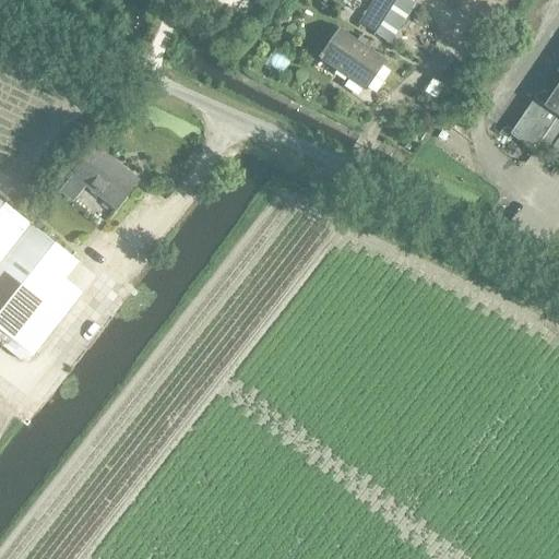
[(390,44),(416,4),(409,0),(373,0),(358,23),(390,44)]
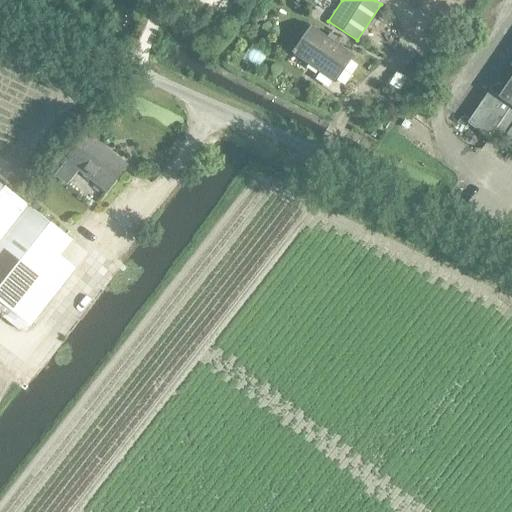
[(209,17),(201,28),(209,33),(216,22),(209,17)]
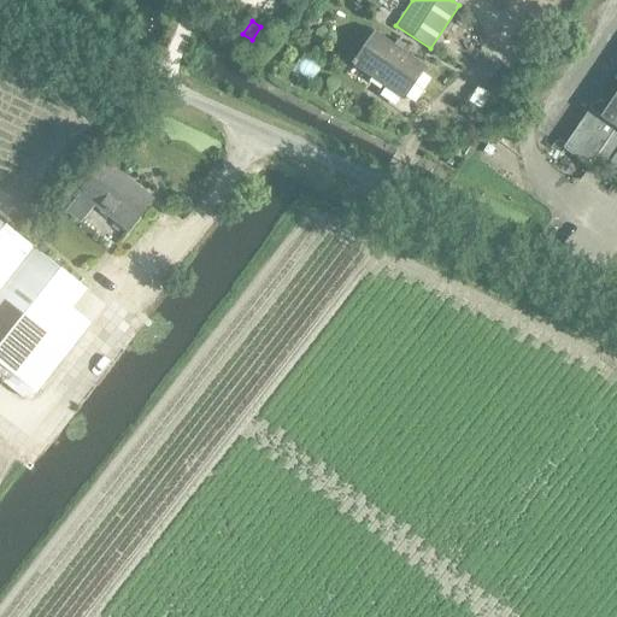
[(425,69),(372,33),(351,63),(404,99),(425,69)]
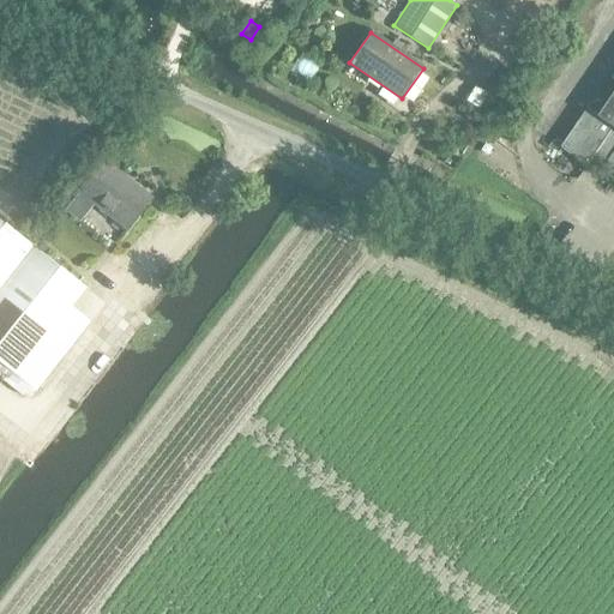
[(613,174),(613,92),(599,115),(587,107),(560,146),(587,164),(590,158),(602,167),(602,166),(613,174)]
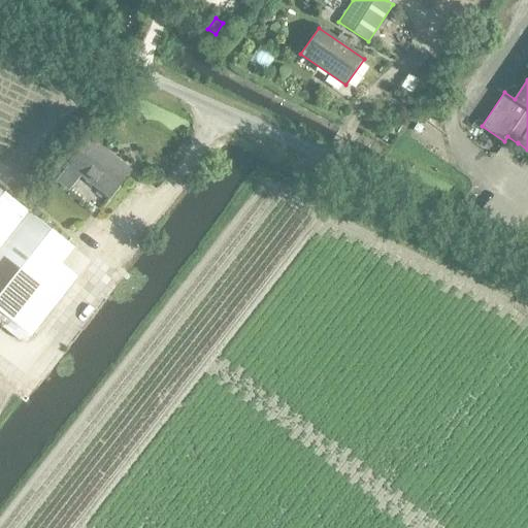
[(400,106),(395,112),(404,119),(408,112),(400,106)]
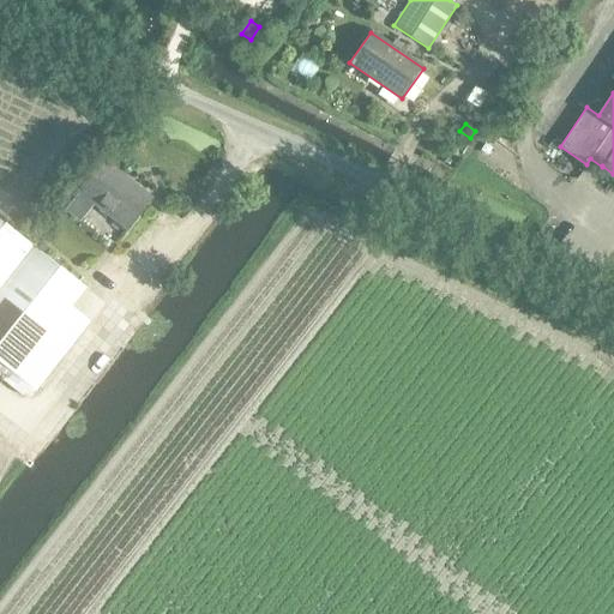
[(127,229),(150,199),(102,162),(79,192),(127,229)]
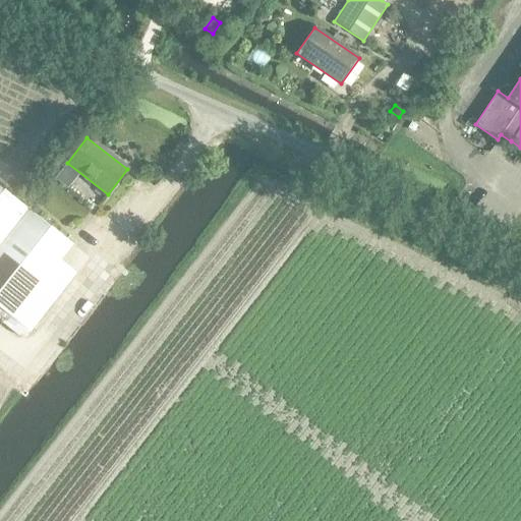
[(0,307),(31,331),(76,273),(60,261),(72,244),(0,186),(0,307)]
